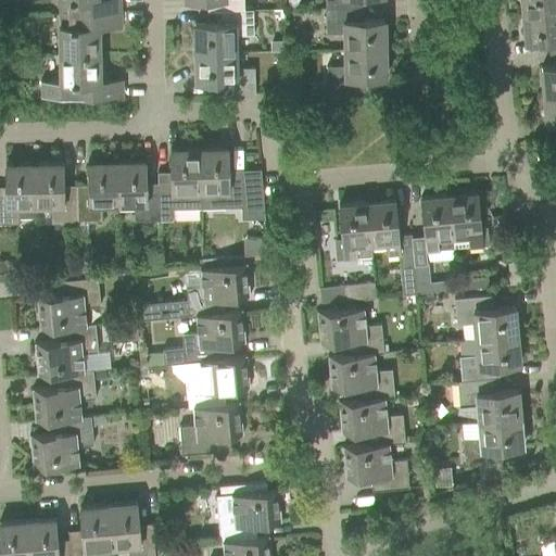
[(59,0),(60,13),(119,12),(118,0),(59,0)]
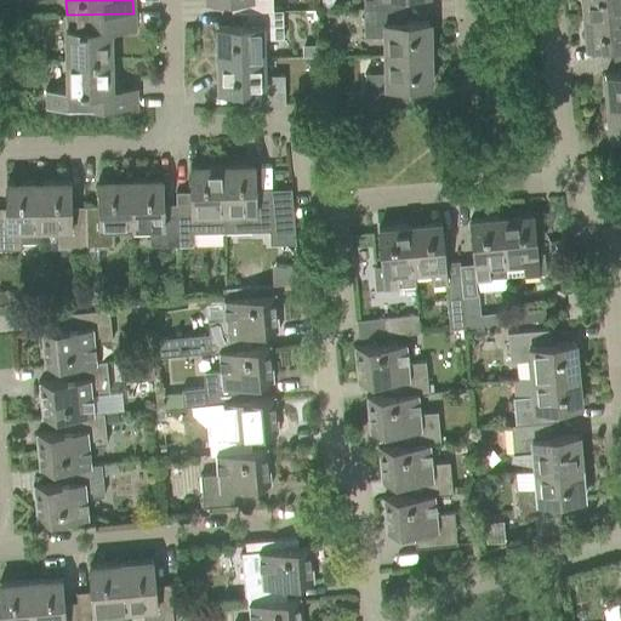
[(239,0),(240,12),(250,12),(250,11),(272,11),(271,0),(239,0)]
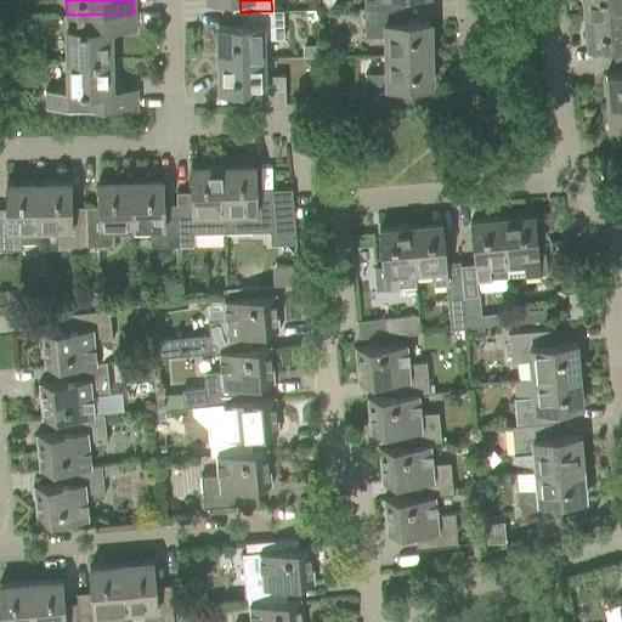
[(621,0),(582,0),(584,16),(621,11),(621,0)]
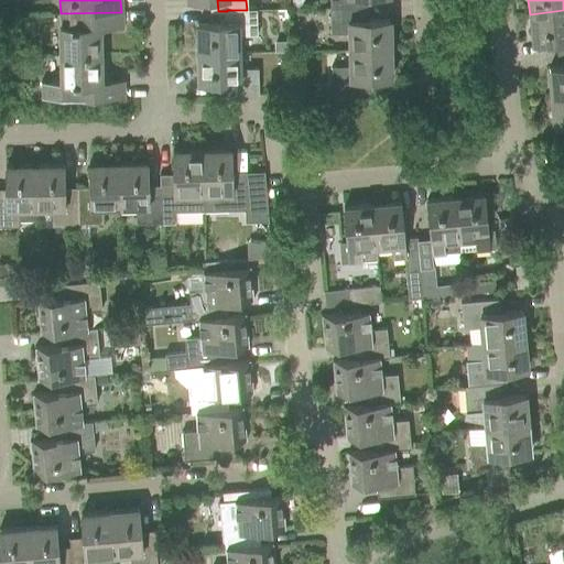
[(357,8),(329,8),(329,33),(347,33),(347,50),(390,49),(390,20),(358,21),(357,8)]
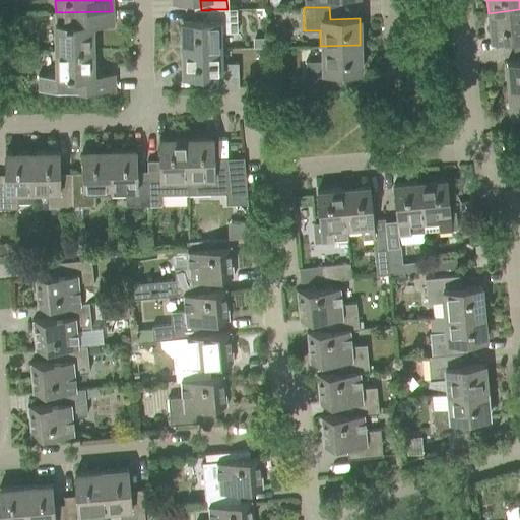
[(209,9),(209,10),(209,21),(181,22),(182,49),(219,48),(219,34),(237,33),(236,9),(228,9),(209,9)]
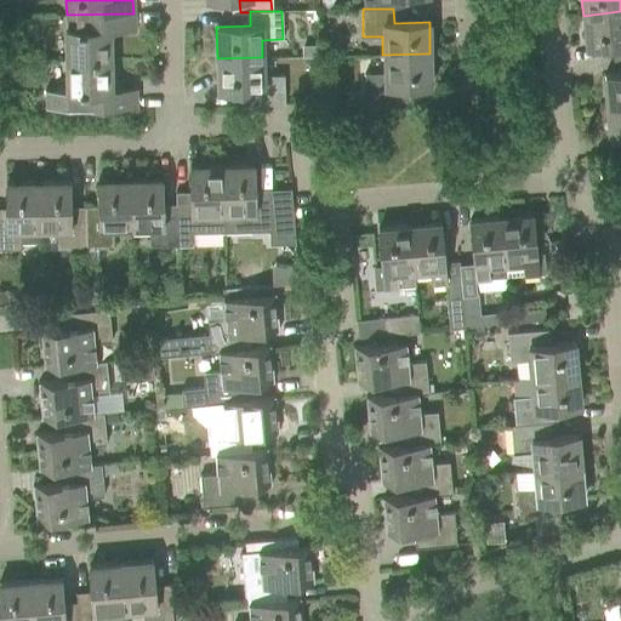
[(620,11),(584,16),(587,47),(620,44),(620,11)]
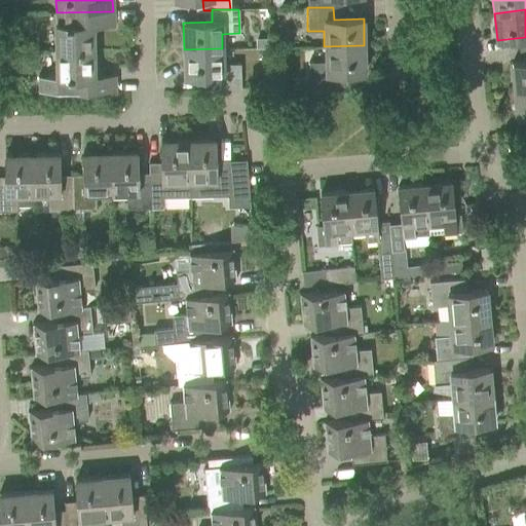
[(58,25),(54,25),(55,26),(57,51),(94,50),(92,26),(113,25),(113,11),(57,12),(58,25)]
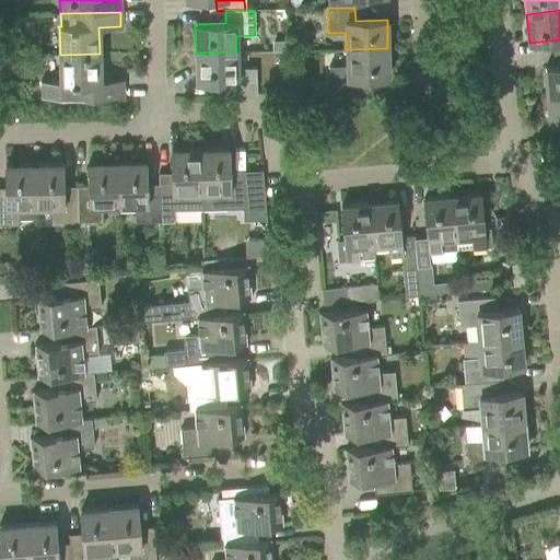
[(387,48),(345,49),(346,65),(328,66),(329,92),(357,91),(357,78),(388,78),(387,48)]
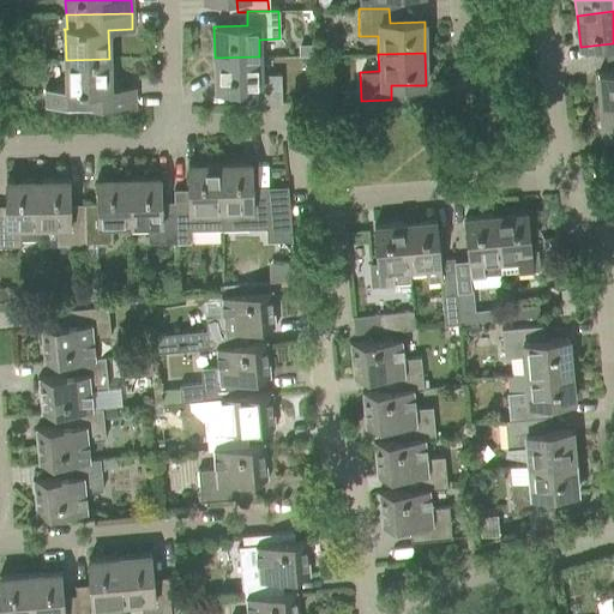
[(259,74),(259,56),(215,58),(215,89),(250,89),(250,103),(281,102),(281,73),(259,74)]
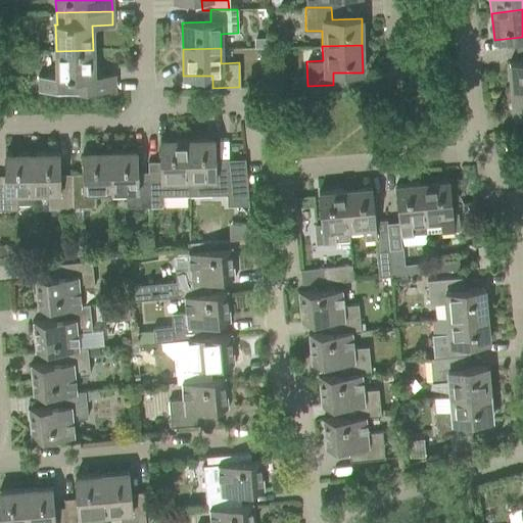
[(93,50),(56,51),(56,78),(58,78),(58,91),(113,89),(113,76),(93,76),(93,50)]
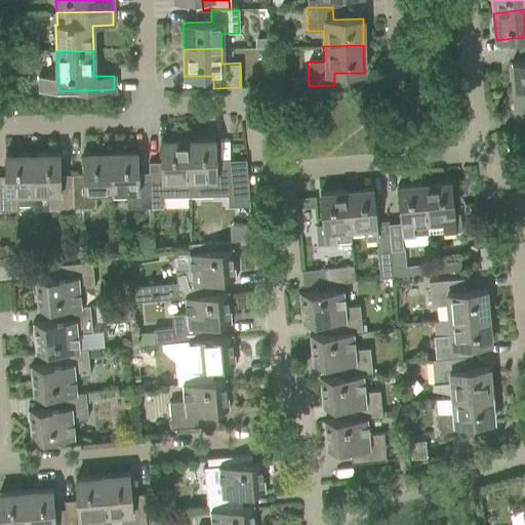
[(524,61),(511,63),(513,89),(524,88),(524,61)]
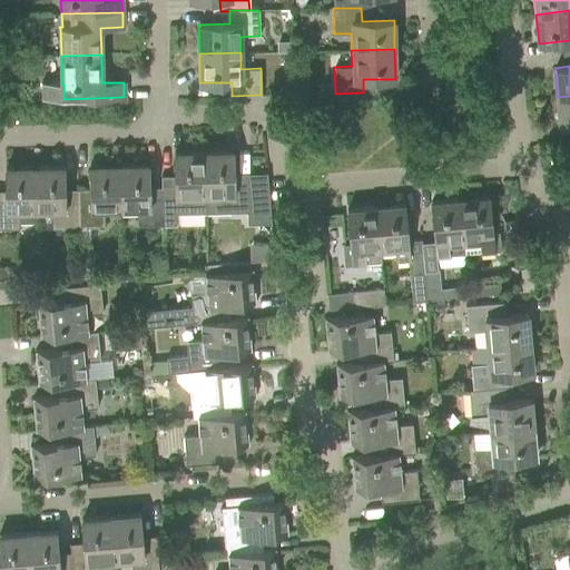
[(569,96),(557,97),(560,127),(569,125),(569,96)]
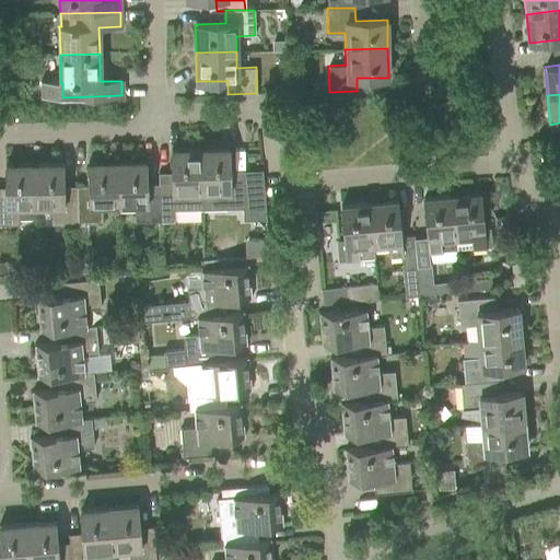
[(229,149),(200,150),(201,209),(242,208),(242,220),(266,219),(263,179),(230,179),(229,149)]
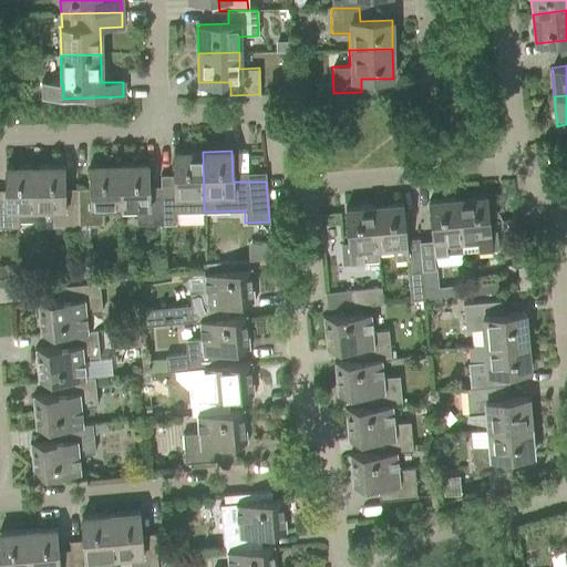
[(174,183),(160,183),(161,195),(161,224),(173,224),(175,220),(175,213),(204,212),(203,152),(173,152),(174,183)]
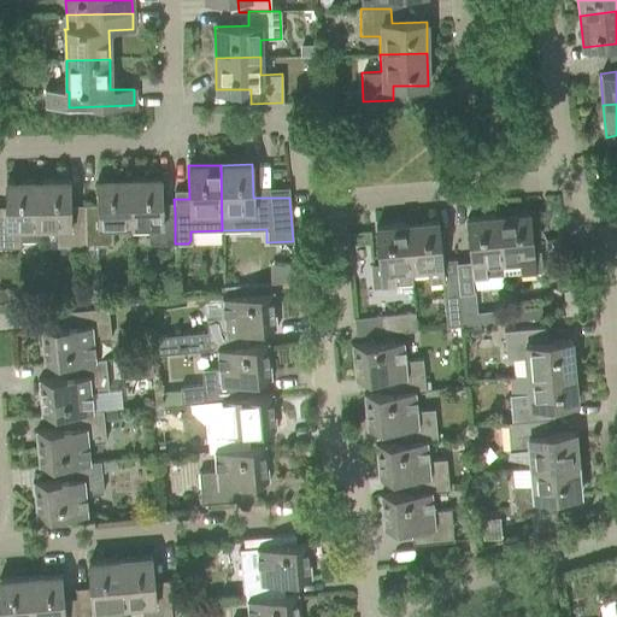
[(98,213),(83,213),(84,246),(112,245),(112,225),(129,225),(129,178),(97,180),(98,213)]
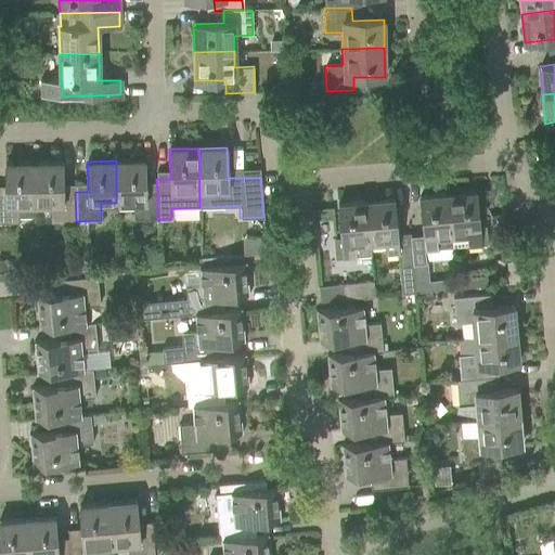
[(144,160),(116,160),(116,203),(132,202),(132,219),(157,219),(157,191),(144,191),(144,160)]
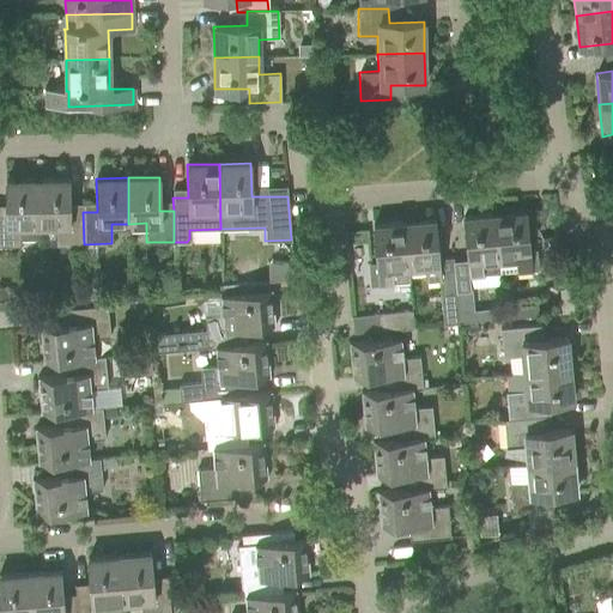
[(6,214),(0,214),(0,246),(20,246),(20,240),(32,238),(38,235),(37,225),(37,180),(5,181),(6,214)]
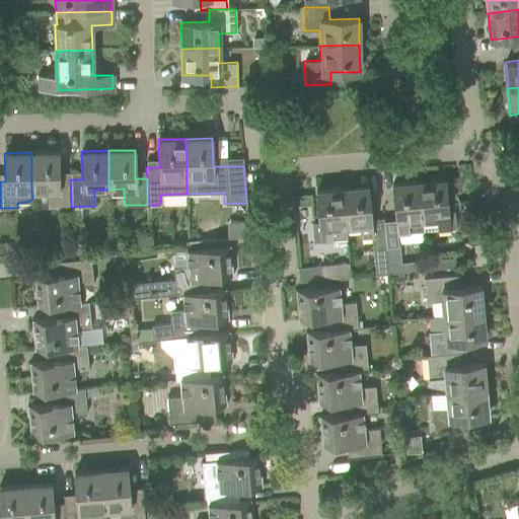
[(58,152),(31,152),(31,191),(47,191),(47,207),(71,207),(70,179),(58,180),(58,152)]
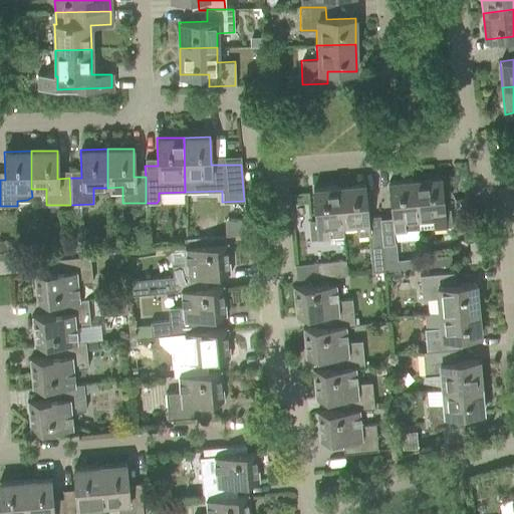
[(441,178),(415,180),(418,220),(419,229),(451,226),(450,209),(444,210),(441,178)]
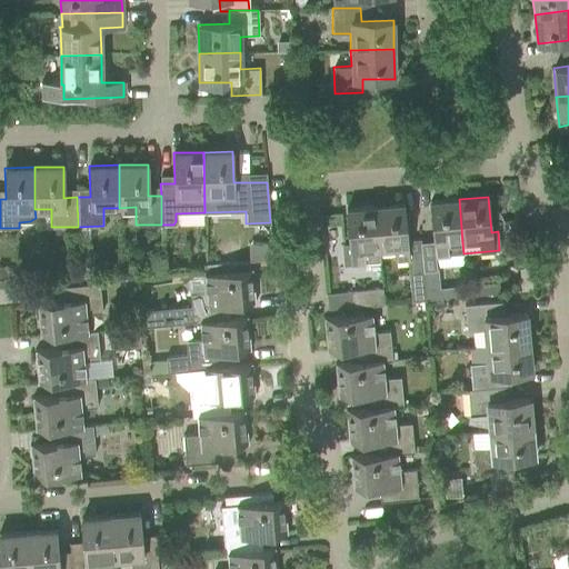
[(448,256),(463,253),(462,243),(459,199),(430,201),(435,257),(448,256)]
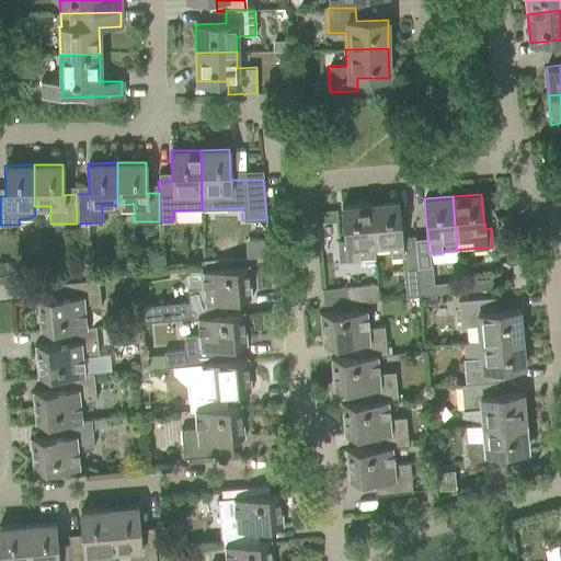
[(398,201),(369,204),(374,247),(388,245),(389,256),(402,255),(405,297),(420,296),(418,266),(415,247),(402,248),(398,201)]
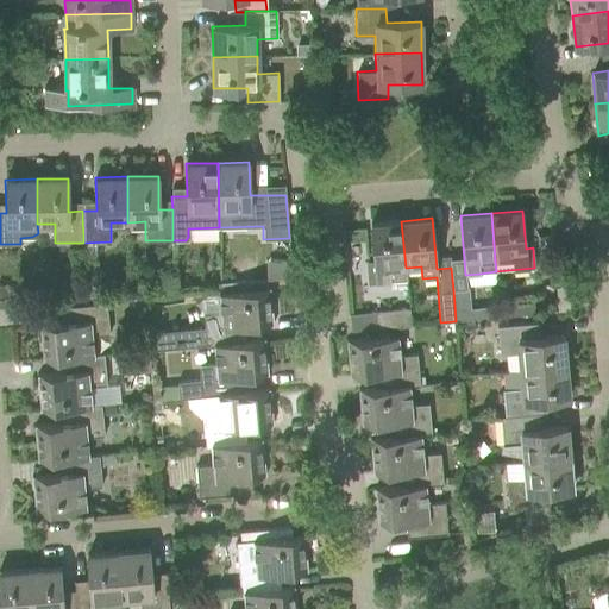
[(366,263),(369,283),(407,280),(406,268),(401,221),(370,224),(374,262),(366,263)]
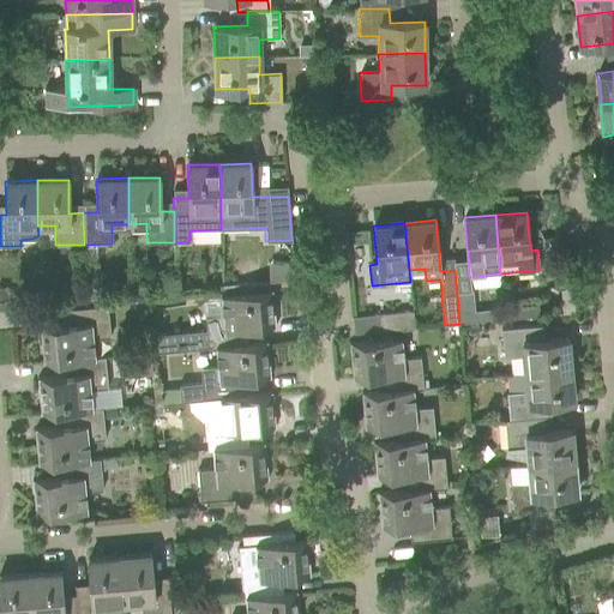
[(294,266),(282,266),(282,281),(295,280),(294,266)]
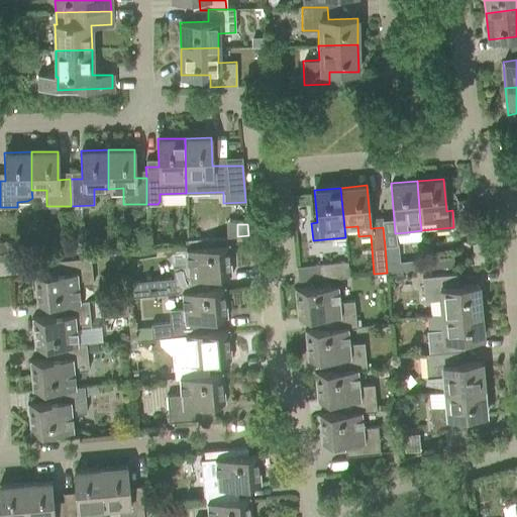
[(225,237),(187,241),(187,248),(226,245),(225,237)]
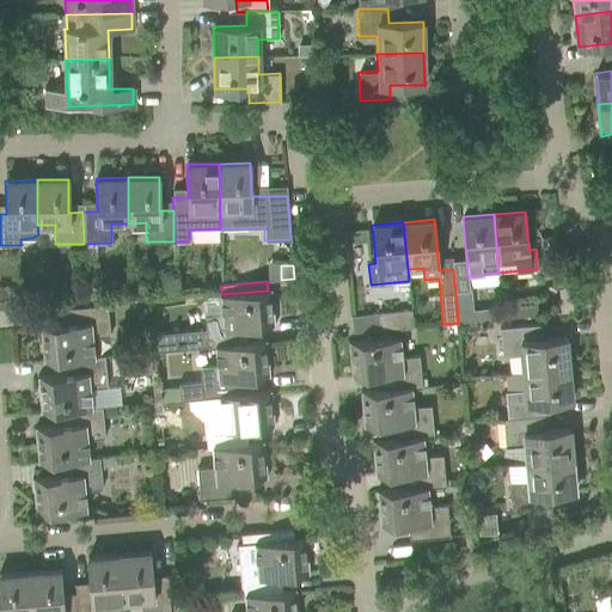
[(206,329),(154,334),(155,352),(207,346),(207,348),(214,347),(238,344),(238,343),(237,329),(275,325),(274,324),(273,324),(271,319),(274,319),(273,306),(270,306),(269,292),(271,292),(271,289),(268,291),(221,294),(219,294),(219,297),(221,295),(224,313),(204,316),(206,329)]
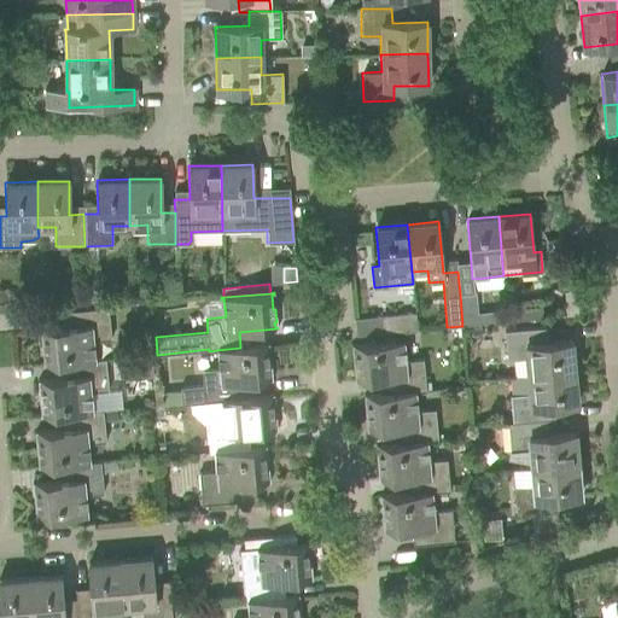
[(474,292),(460,293),(462,326),(478,325),(477,315),(474,292)]
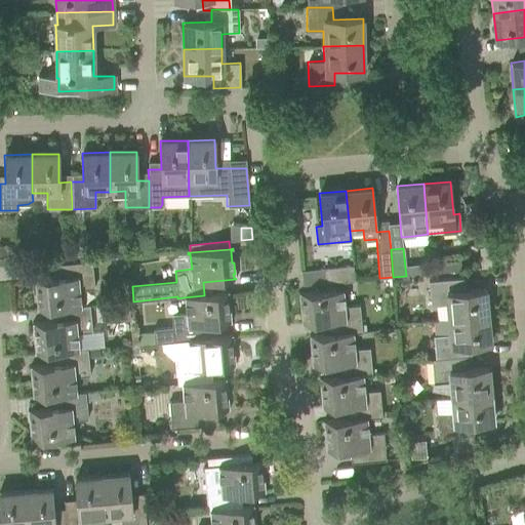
[(459,256),(431,259),(431,266),(432,274),(460,271),(459,256)]
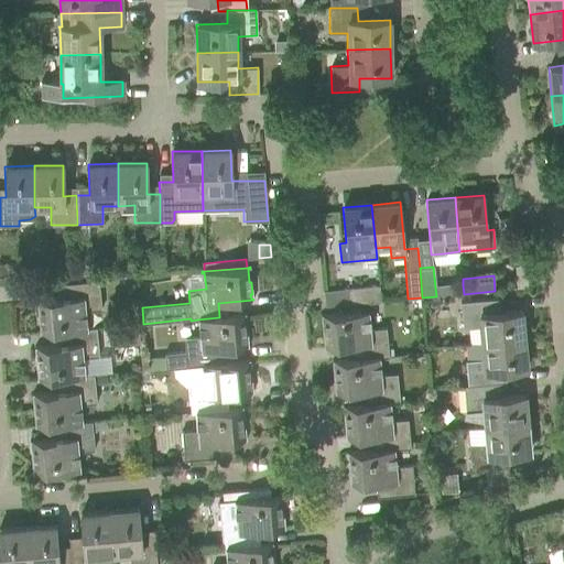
[(40,333),(40,334),(66,332),(88,329),(88,328),(85,328),(84,312),(101,311),(99,282),(68,284),(71,297),(36,301),(36,302),(39,302),(39,306),(36,306),(38,320),(40,320),(41,333),(40,333)]
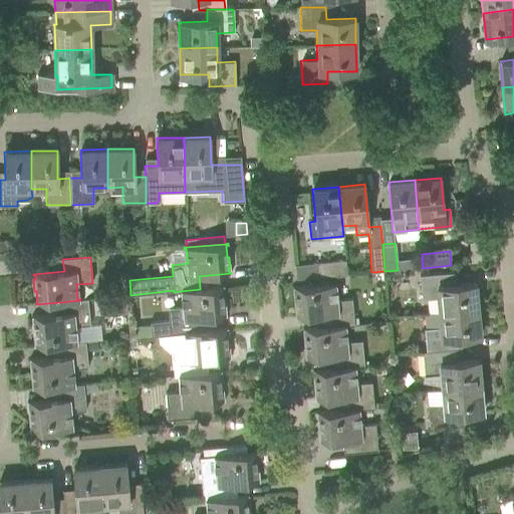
[(397,262),(398,270),(423,268),(422,260),(397,262)]
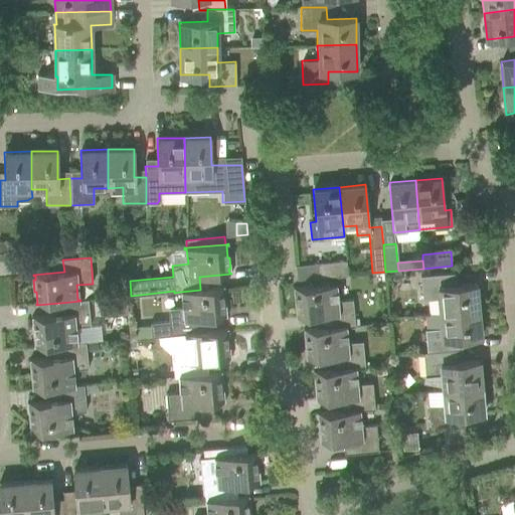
[(346,262),(317,264),(317,265),(318,278),(319,278),(347,276),(346,262)]
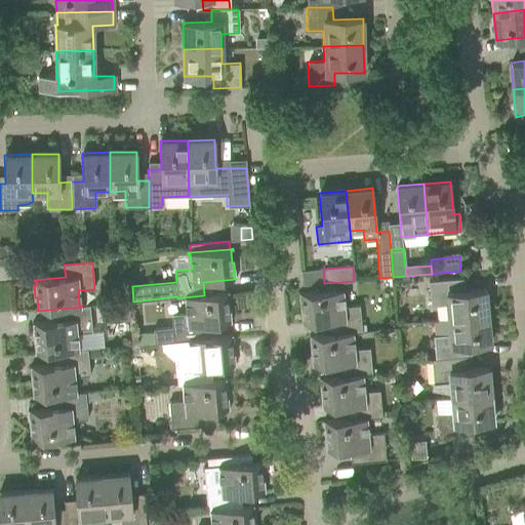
[(446,305),(448,320),(487,316),(485,289),(456,292),(454,279),(428,282),(431,307),(446,305)]
